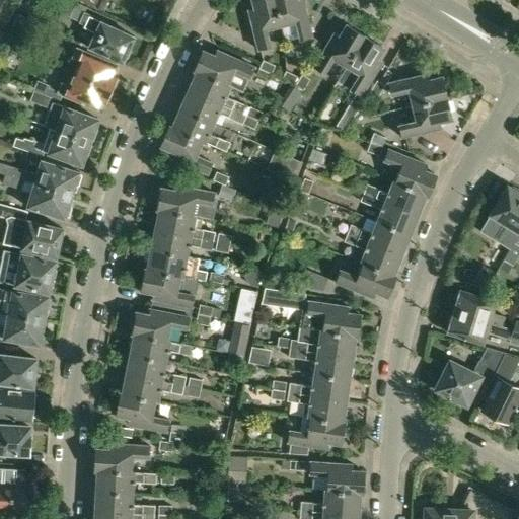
[(75,2),(71,0),(46,0),(44,5),(69,16),(75,2)]
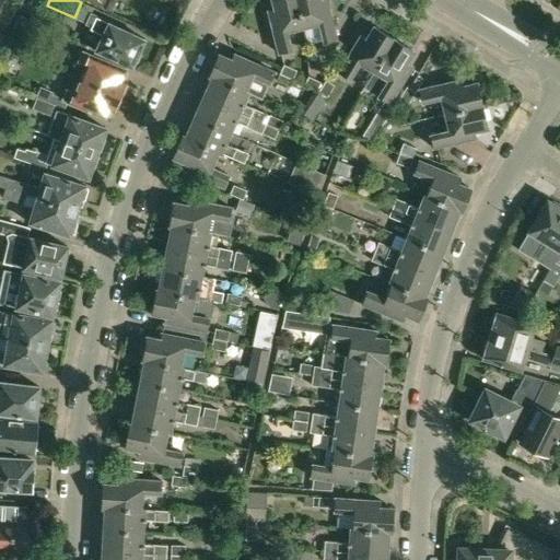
[(85,0),(102,9),(106,0),(85,0)]
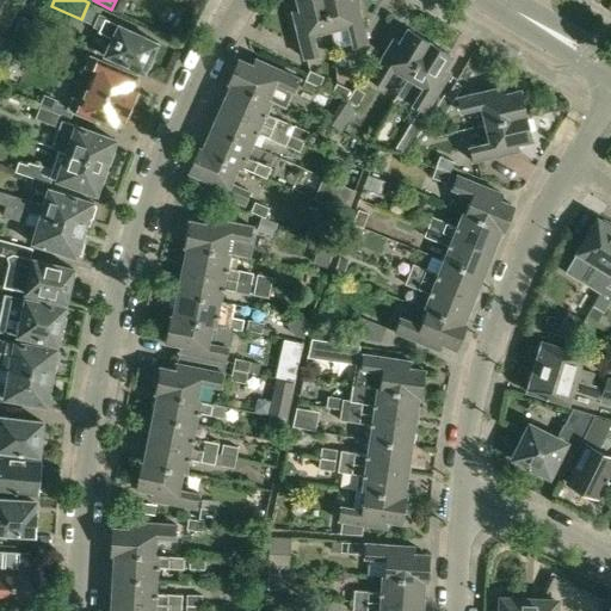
[(312,34),(329,30),(323,0),(296,0),(298,10),(292,11),(303,57),(316,55),(312,34)]
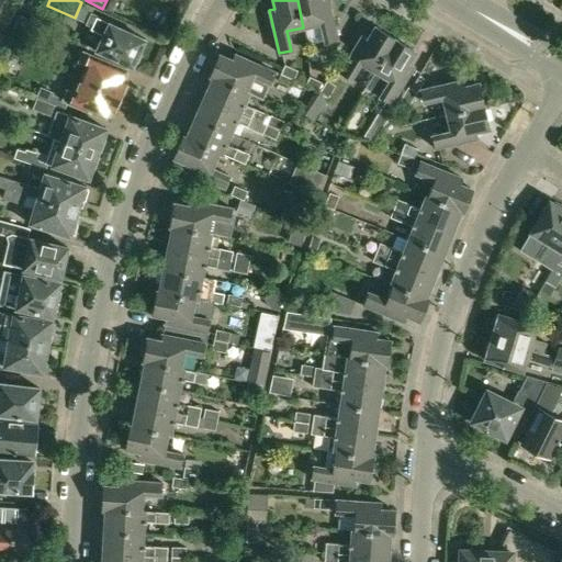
[(298,0),(303,27),(321,23),(325,42),(337,38),(328,0),(298,0)]
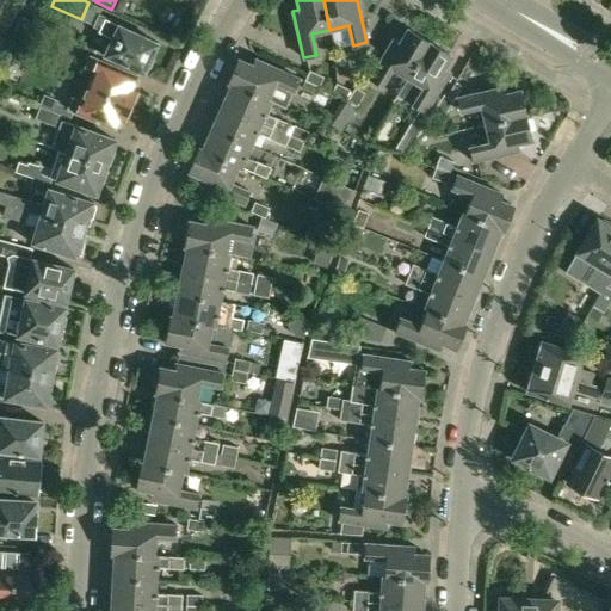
[(98,31),(106,35),(112,37),(104,54),(144,73),(146,69),(150,68),(153,61),(153,56),(159,43),(112,22),(109,20),(110,18),(98,13),(93,24),(92,26),(99,29),(98,31)]
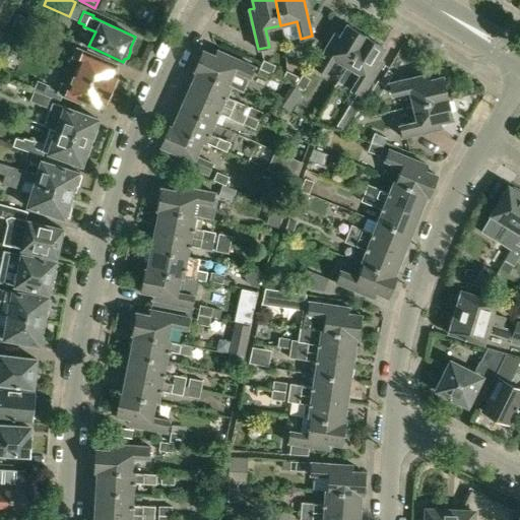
[(18,14),(13,24),(23,28),(27,18),(18,14)]
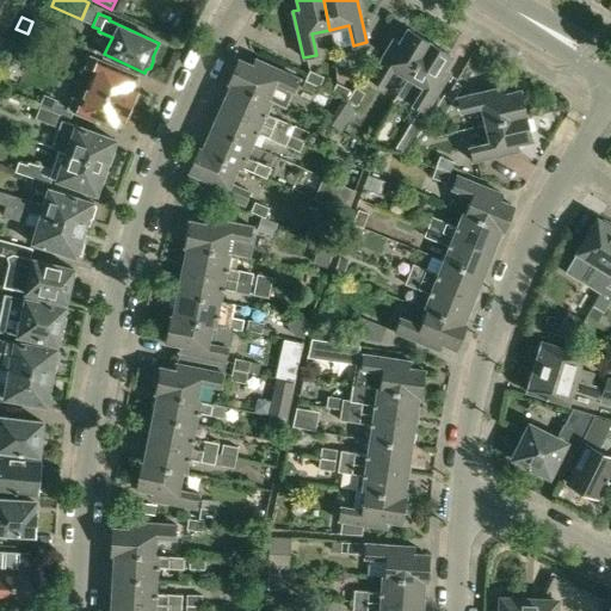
[(392,69),(408,78),(430,41),(408,29),(407,29),(400,41),(393,37),(369,79),(382,86),(392,69)]
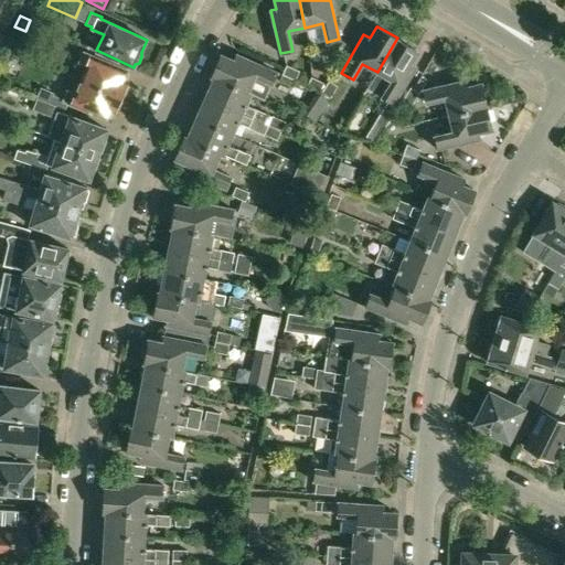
[(21,40),(10,35),(3,46),(17,52),(21,40)]
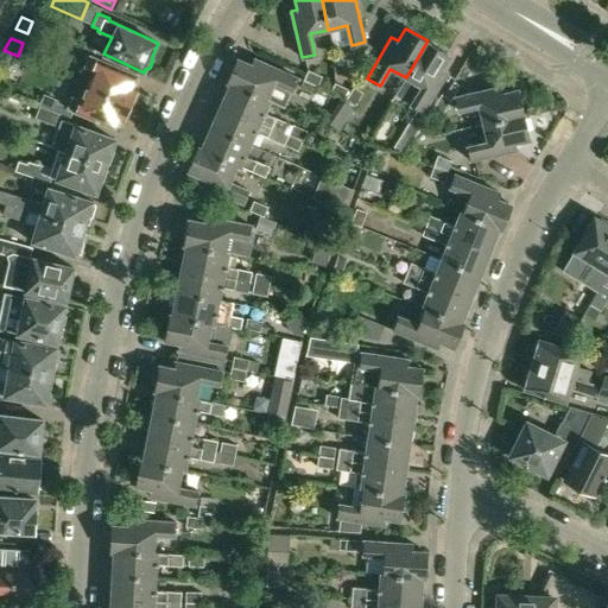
[(406,77),(396,96),(411,105),(423,112),(448,71),(442,68),(448,57),(447,52),(428,40),(406,77)]
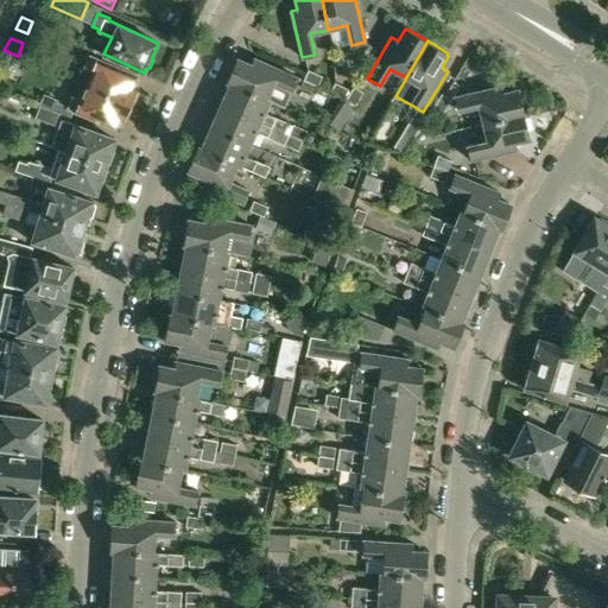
[(87,86),(130,103),(131,101),(134,101),(138,92),(137,89),(138,87),(133,84),(138,75),(90,56),(86,65),(94,69),(87,86)]
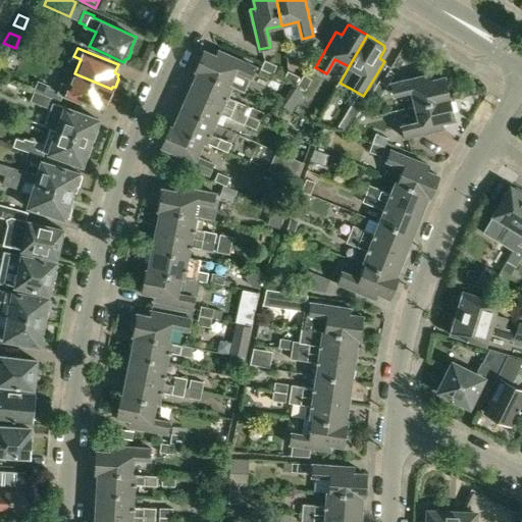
[(203,51),(196,69),(230,86),(231,85),(243,90),(249,75),(251,76),(255,66),(218,50),(216,55),(206,51),(203,51)]
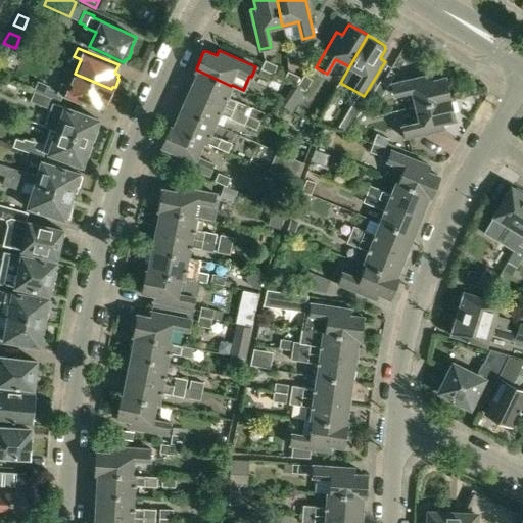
[(260,68),(273,75),(277,65),(264,60),(260,68)]
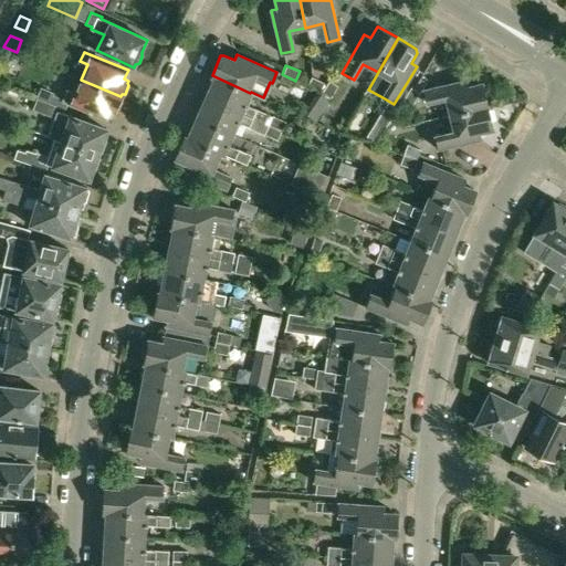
[(293,85),(295,81),(282,74),(279,81),(283,83),(283,81),(293,85)]
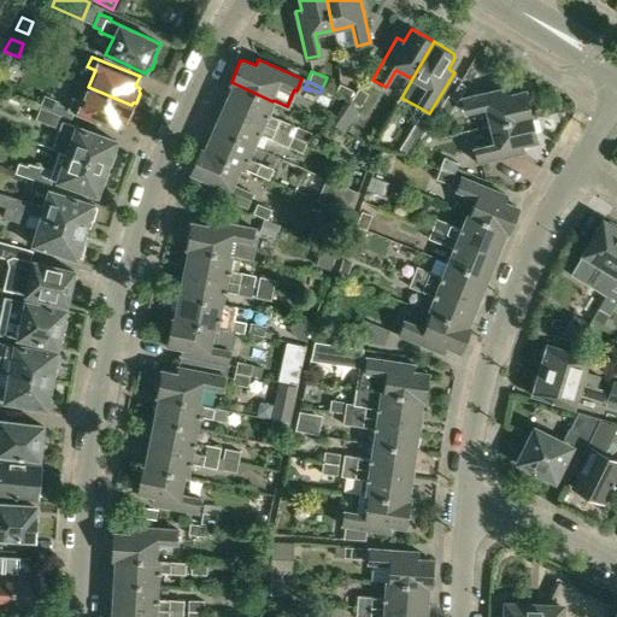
[(233,84),(223,106),(306,144),(311,133),(268,113),(272,101),(231,82),(230,83),(233,84)]
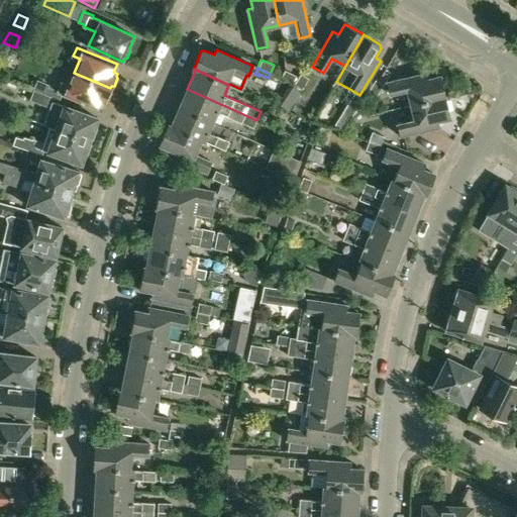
[(284,70),(281,78),(292,84),(296,76),(284,70)]
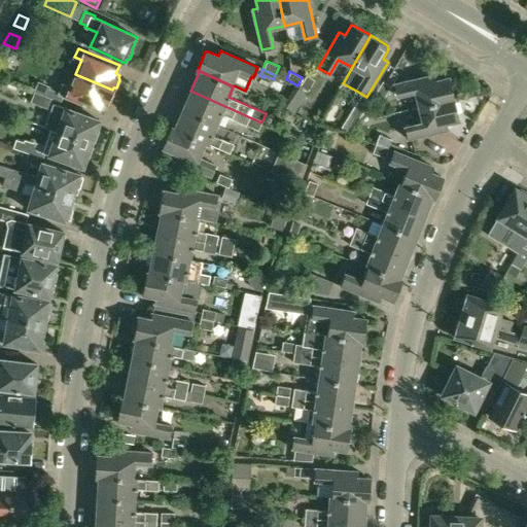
[(112,91),(112,90),(75,74),(70,86),(63,84),(59,94),(49,90),(50,86),(37,81),(33,92),(51,99),(60,102),(63,95),(100,110),(103,102),(107,104),(107,102),(110,101),(114,93),(112,91)]
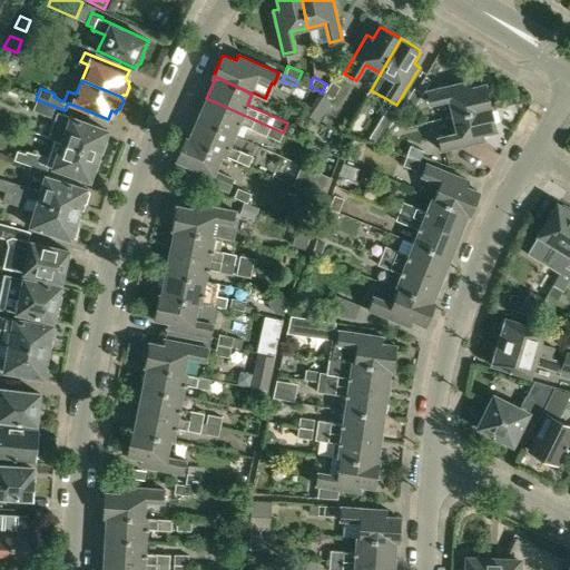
[(332,81),(323,94),(332,99),(340,87),(332,81)]
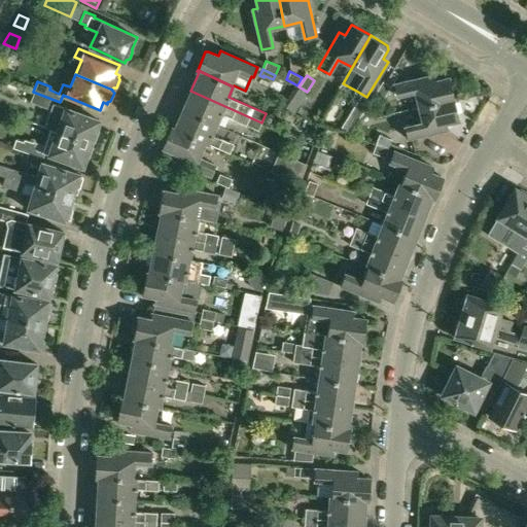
[(415,92),(418,107),(454,99),(450,78),(445,77),(435,79),(434,75),(394,83),(397,96),(415,92)]
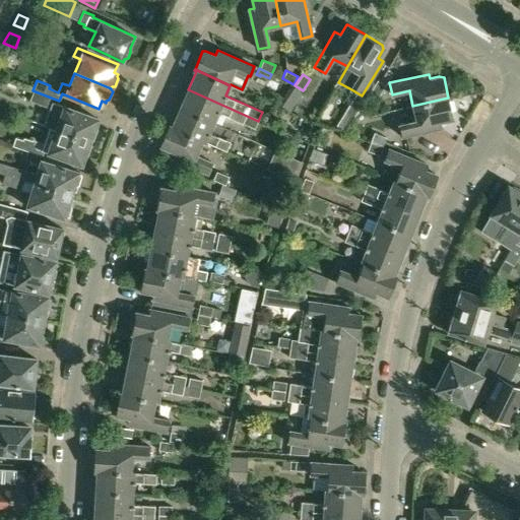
[(378,81),(371,91),(378,96),(385,85),(378,81)]
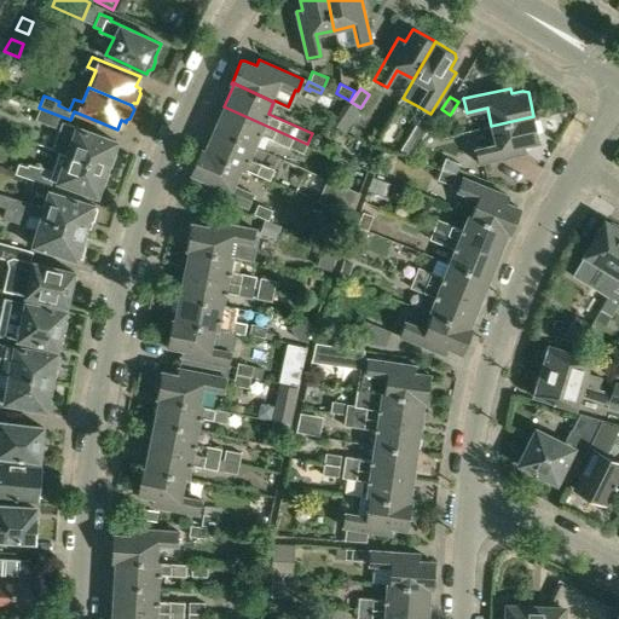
[(259,133),(285,144),(304,152),(307,144),(224,106),(214,127),(254,145),(259,133)]
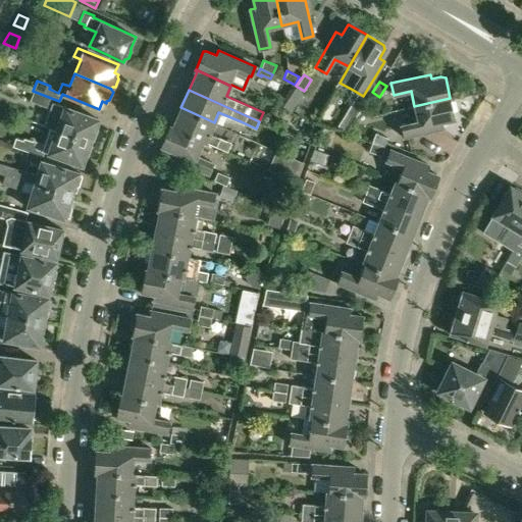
[(51,98),(33,91),(29,101),(47,108),(51,98)]
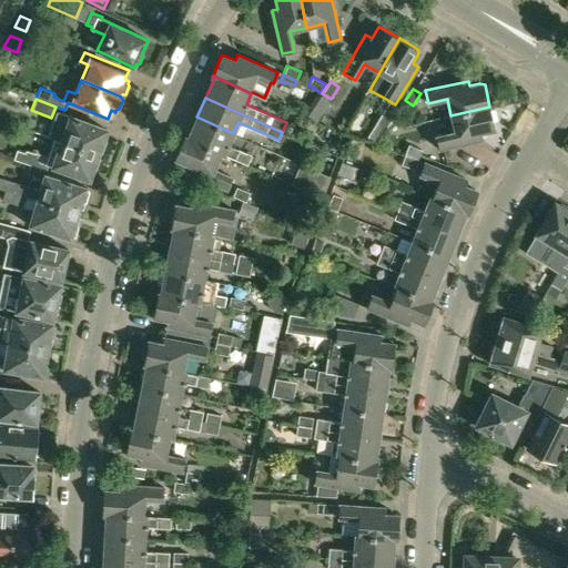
[(489,107),(450,115),(454,132),(436,135),(439,149),(483,140),(482,133),(494,130),(494,129),(489,107)]
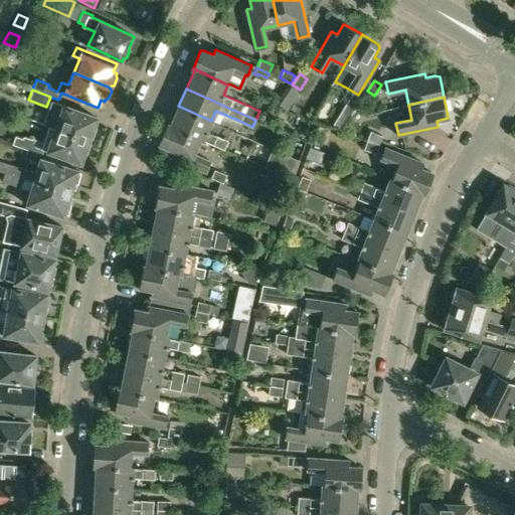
[(351,98),(344,110),(351,114),(358,103),(351,98)]
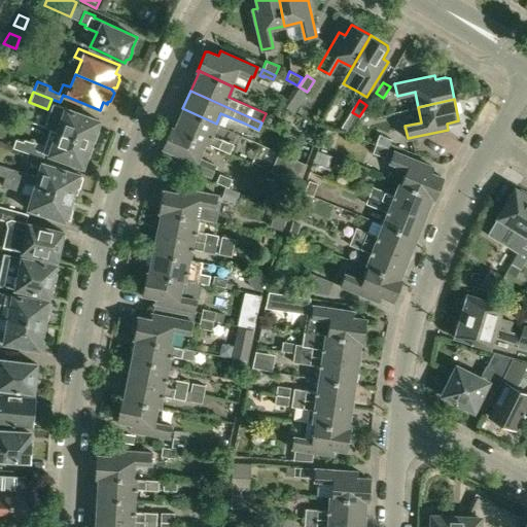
[(45,128),(50,130),(92,143),(93,140),(95,141),(99,131),(97,130),(100,119),(54,104),(45,128)]
